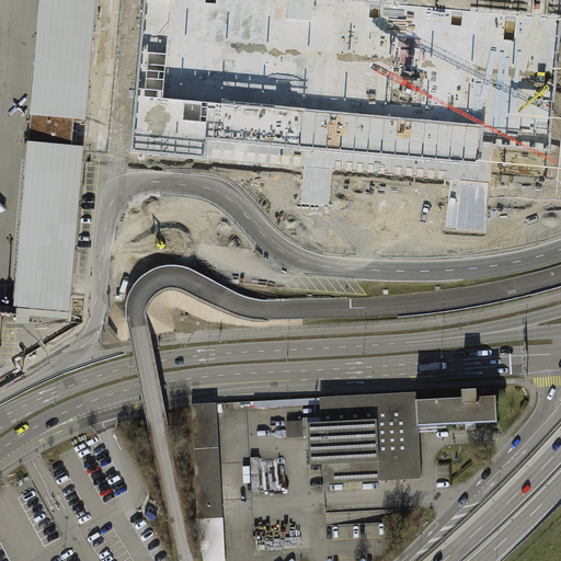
[(39,0),(30,115),(31,115),(73,118),(86,119),(95,0),(39,0)]
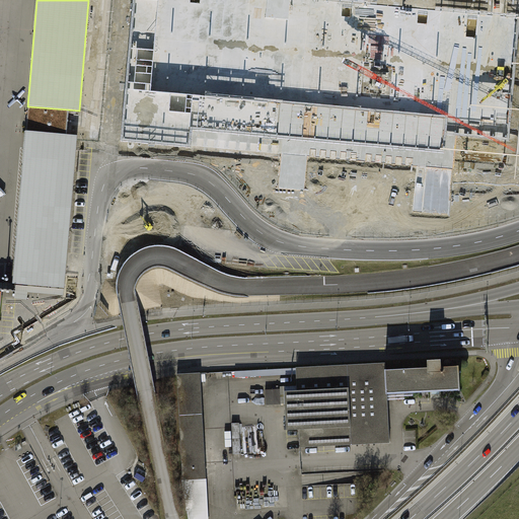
[(518,24),(243,0),(135,0),(123,140),(189,146),(191,128),(442,151),(444,133),(508,138),(518,24)]
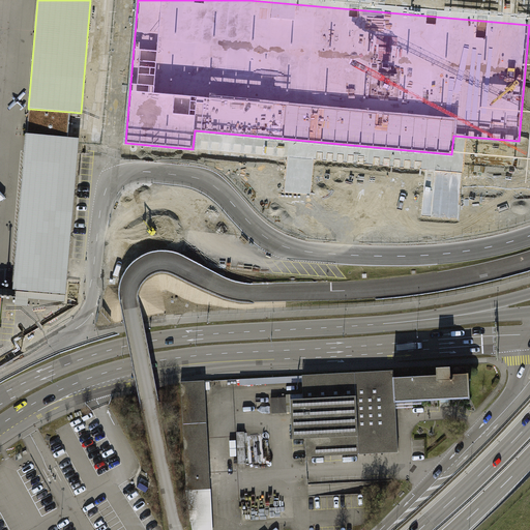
[(29,109),(27,135),(67,138),(69,112),(29,109)]
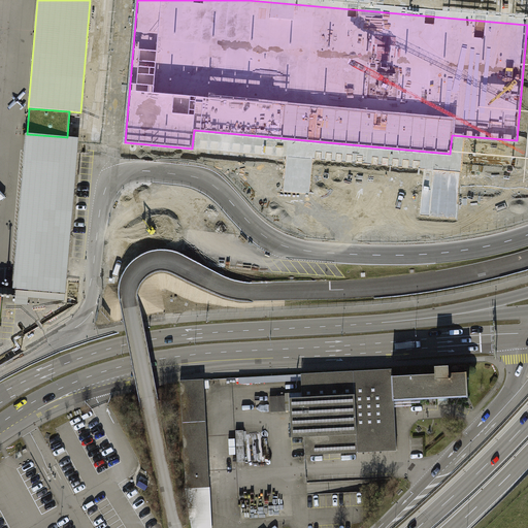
[(14,266),(12,289),(14,289),(15,289),(65,293),(78,142),(78,138),(67,137),(27,134),(26,134),(14,266)]
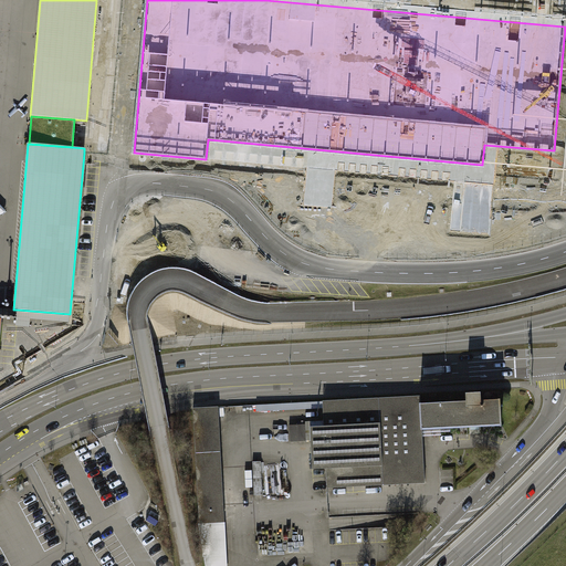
[(70,314),(17,310),(17,316),(70,321),(70,314)]
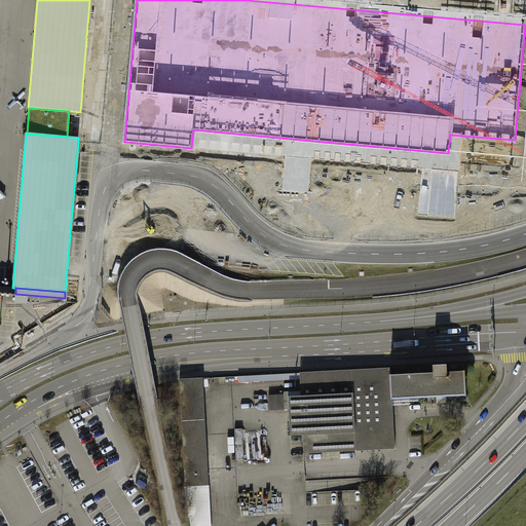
[(434,373),(391,375),(392,400),(408,399),(418,398),(436,397),(457,396),(465,396),(464,372),(447,372),(446,365),(434,366),(434,373)]
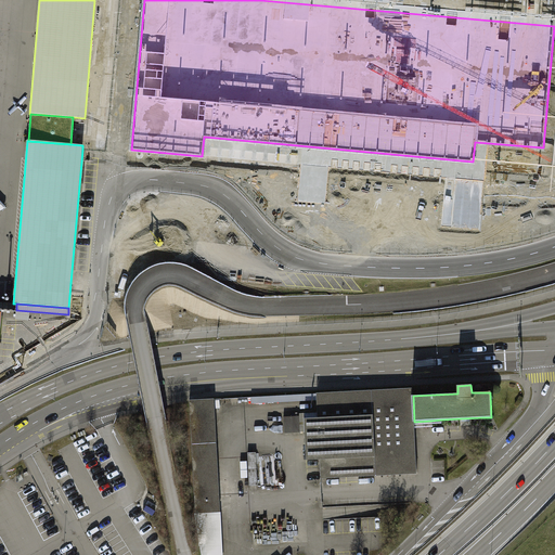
[(317,394),(317,401),(318,413),(318,418),(305,418),(305,433),(307,460),(320,460),(321,478),(416,474),(414,422),(413,396),(412,388),(317,394)]
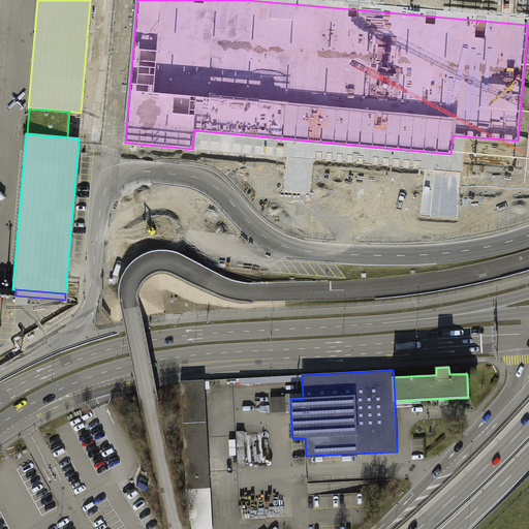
[(240,385),(302,382),(302,375),(240,378),(240,385)]
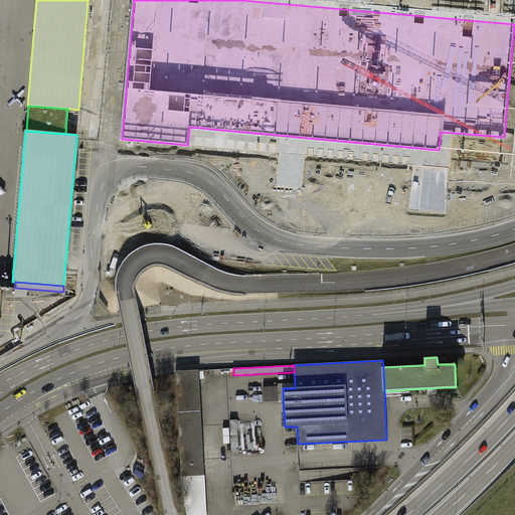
[(182,477),(205,476),(199,370),(177,371),(182,477)]
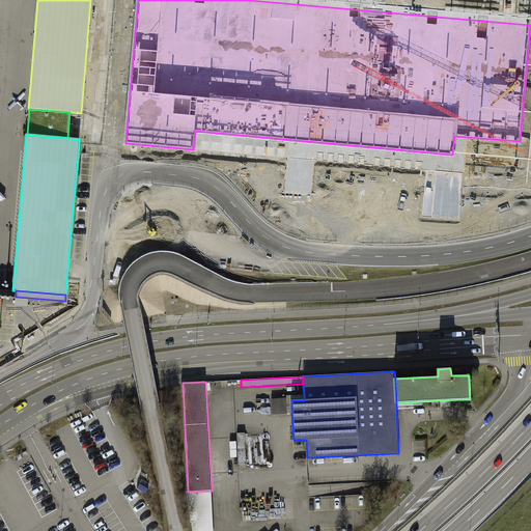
[(288,414),(291,414),(291,400),(304,400),(304,395),(290,395),(290,398),(287,399),(288,414)]
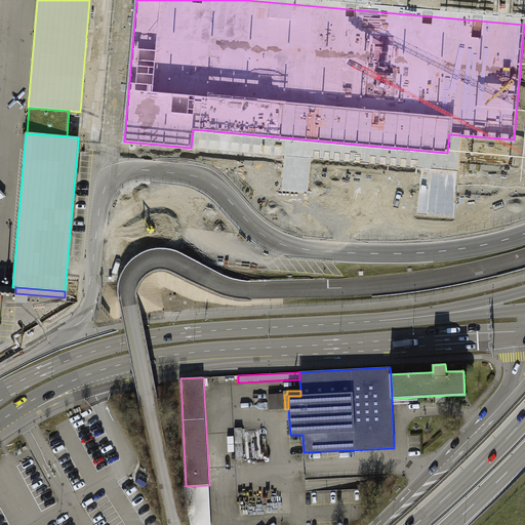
[(270,410),(285,409),(284,395),(269,395),(270,410)]
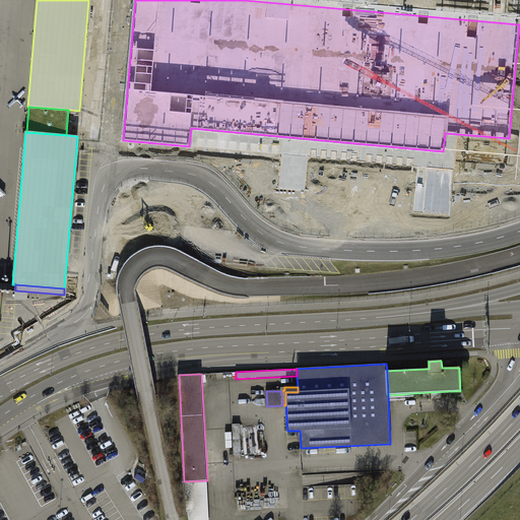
[(242,455),(240,424),(233,424),(234,455),(242,455)]
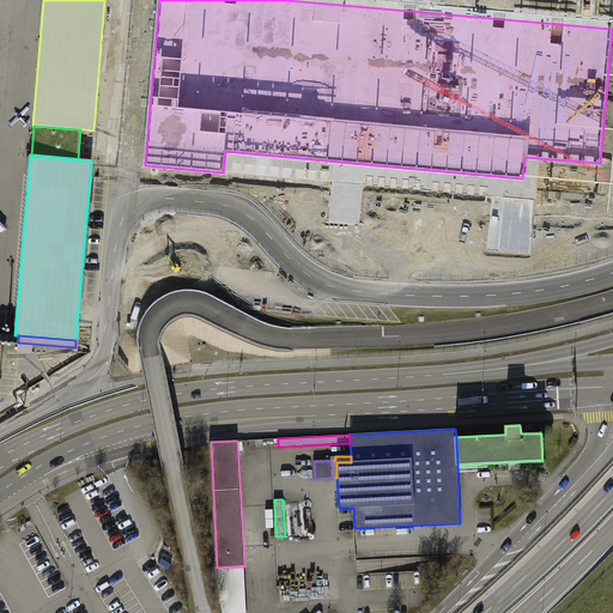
[(217,568),(224,612),(246,612),(244,566),(217,568)]
